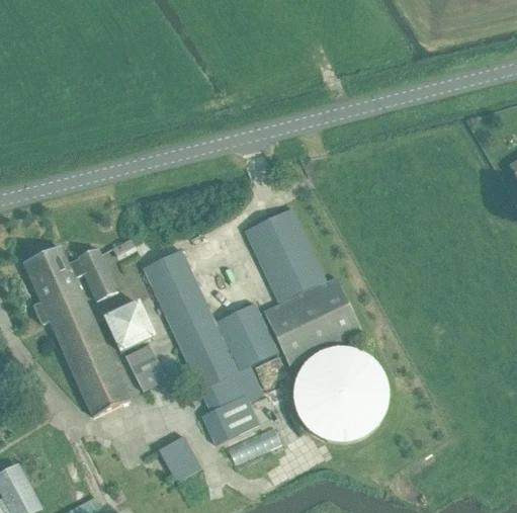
[(291,207),(245,229),(279,303),(326,281),(291,207)]
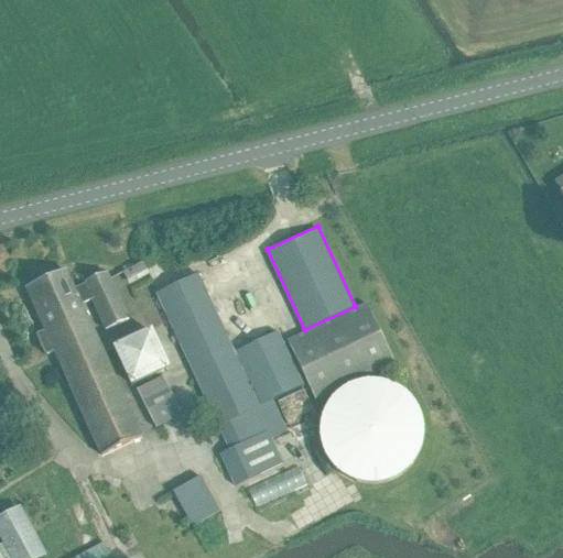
[(65,265),(24,285),(44,328),(36,331),(45,351),(54,347),(74,391),(100,450),(140,430),(82,301),(91,295),(105,326),(128,316),(116,291),(106,270),(75,285),(65,265)]
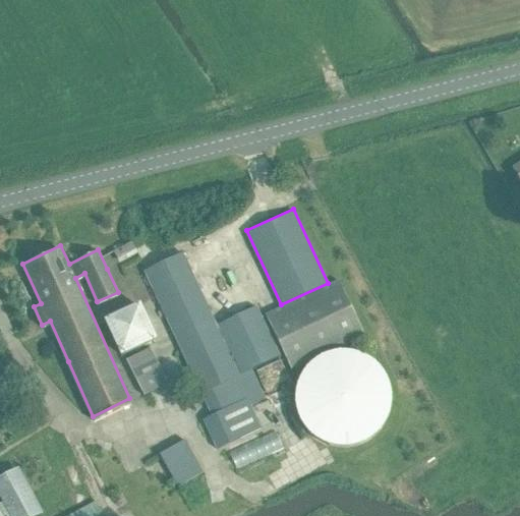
[(183,249),(145,267),(201,391),(206,389),(216,410),(204,416),(217,445),(261,425),(249,400),(265,394),(252,366),(280,353),(256,303),(217,322),(183,249)]
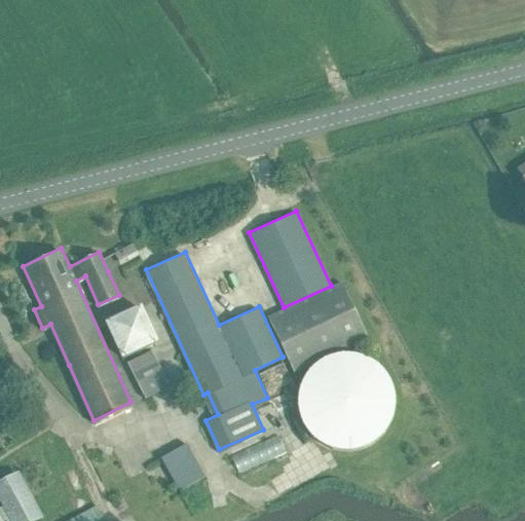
[(337,284),(267,315),(293,370),(339,349),(367,337),(342,282),(337,284)]
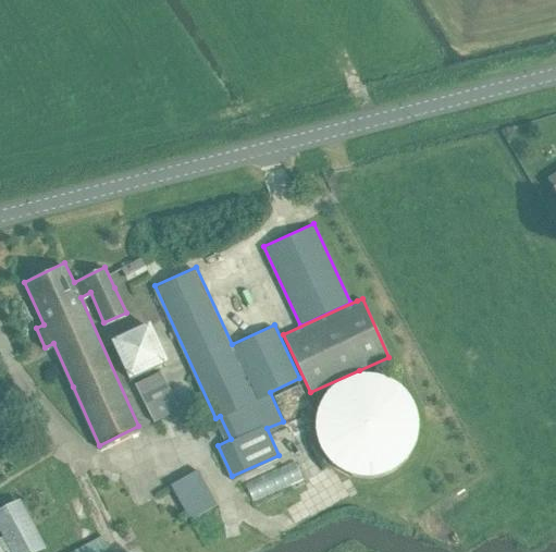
[(149,323),(111,340),(128,378),(132,376),(159,365),(167,360),(149,323)]
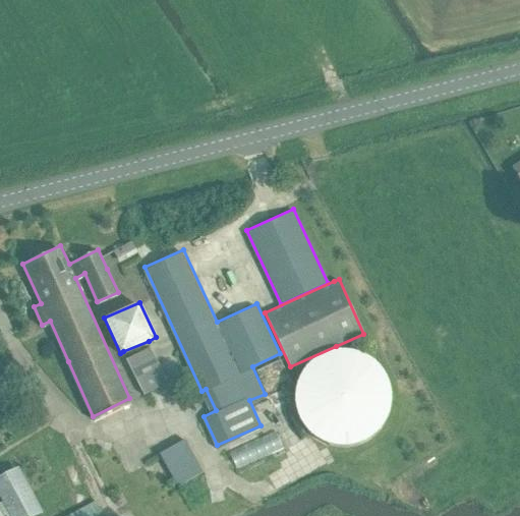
[(151,344),(125,355),(143,393),(167,381),(151,344)]
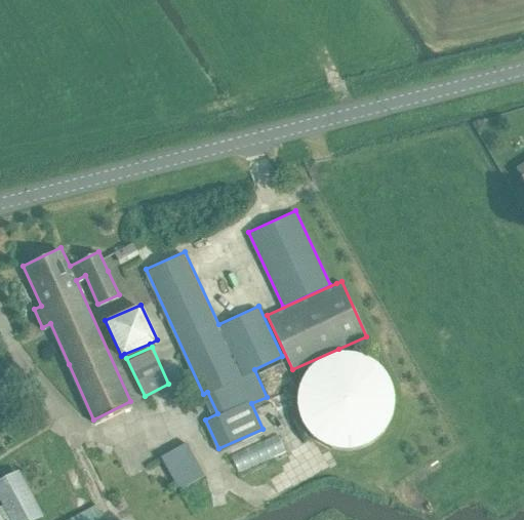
[(297,393),(296,399),(297,406),(298,412),(300,420),(304,425),(308,431),(313,435),(317,439),(322,442),(327,445),(332,446),(337,447),(344,448),(349,448),(355,447),(361,445),(367,443),(373,439),(378,435),(384,430),(387,425),(390,418),(393,412),(394,406),(394,400),(394,394),(393,389),(392,384),(390,378),(387,373),(383,368),(378,364),(373,360),(368,356),(362,354),(355,352),(349,351),(341,351),(335,352),(329,354),(323,356),(318,359),(314,362),(310,366),(307,370),(304,375),(300,381),(298,386),(297,393)]
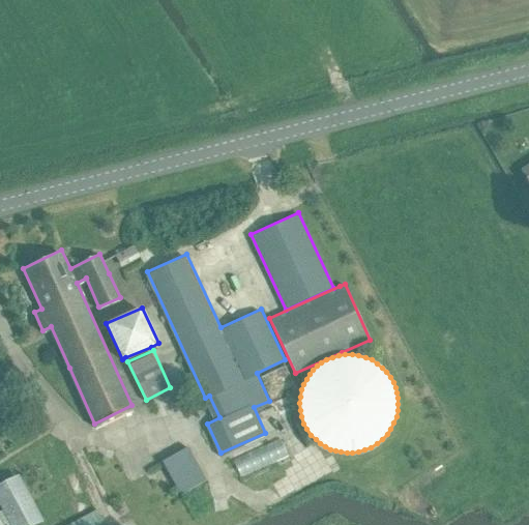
[(187,444),(163,459),(177,484),(180,491),(206,477),(187,444)]
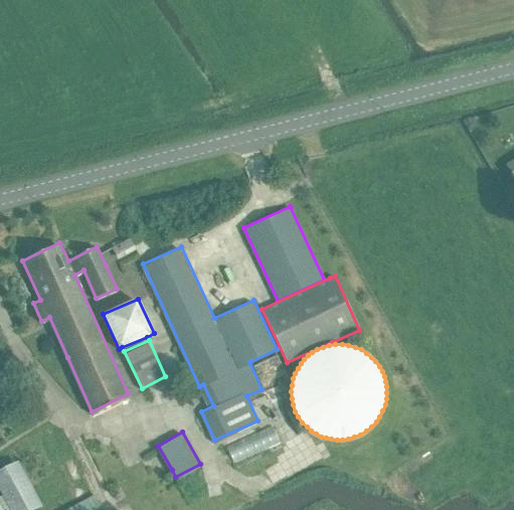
[(0,509),(26,509),(40,503),(18,461),(0,470),(0,485),(4,494),(0,496),(0,509)]
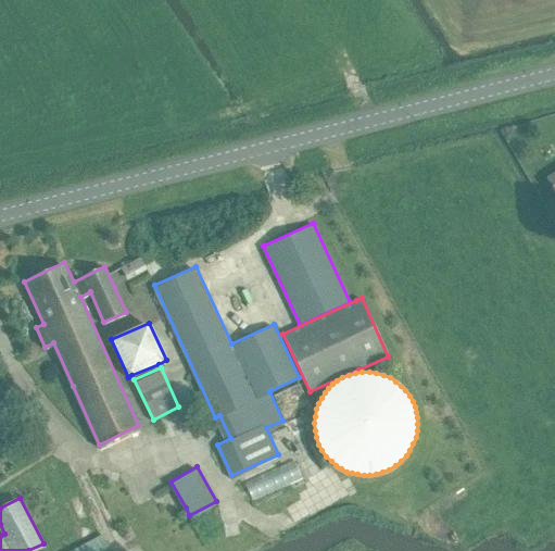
[(90,525),(78,525),(78,537),(90,537),(90,525)]
